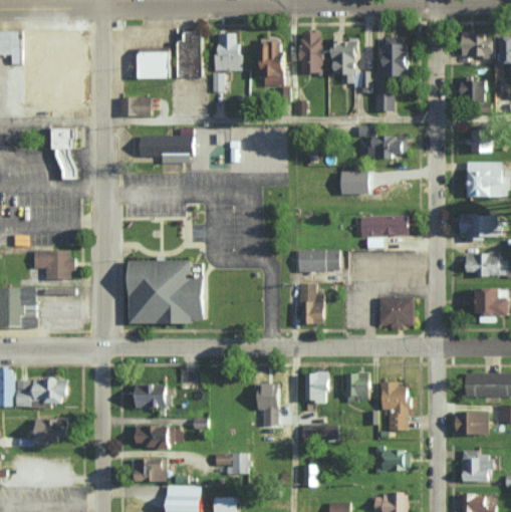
[(0,32),(24,32),(24,65),(11,64),(11,56),(6,56),(6,59),(2,59),(2,57),(0,57),(0,32)]
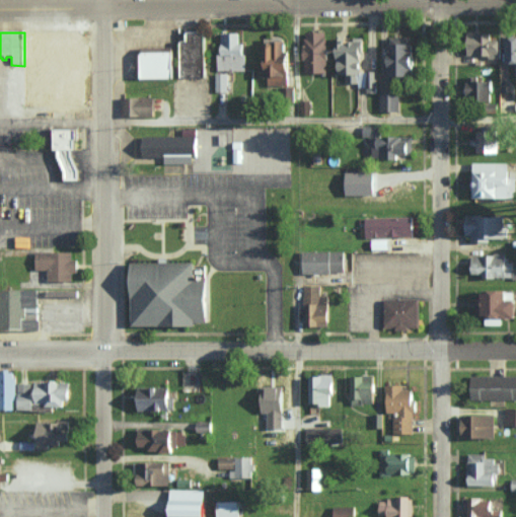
[(24,32),(43,33),(43,46),(43,108),(24,108),(24,66),(24,32)]
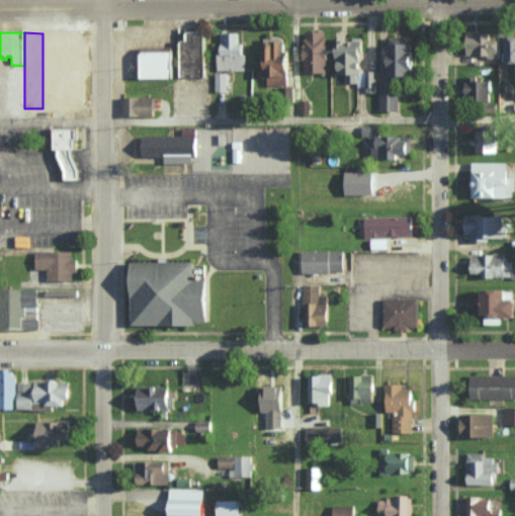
[(43,46),(51,46),(51,112),(78,112),(78,32),(43,33),(43,46)]
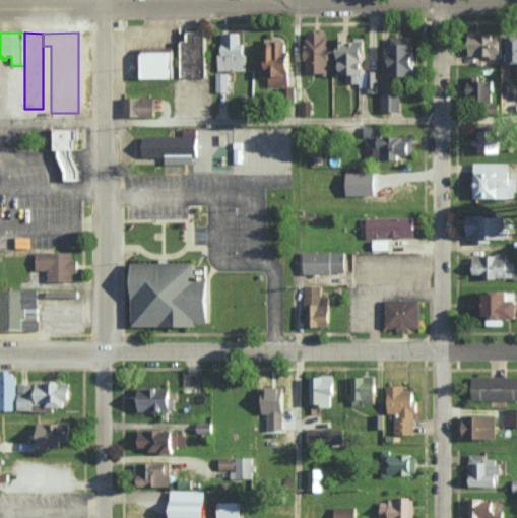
[(179,79),(203,78),(202,33),(185,33),(185,42),(179,42),(179,79)]
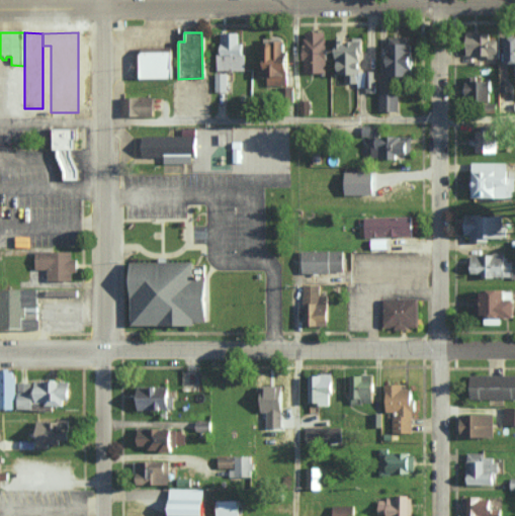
[(325,73),(324,32),(302,33),(303,74),(325,73)]
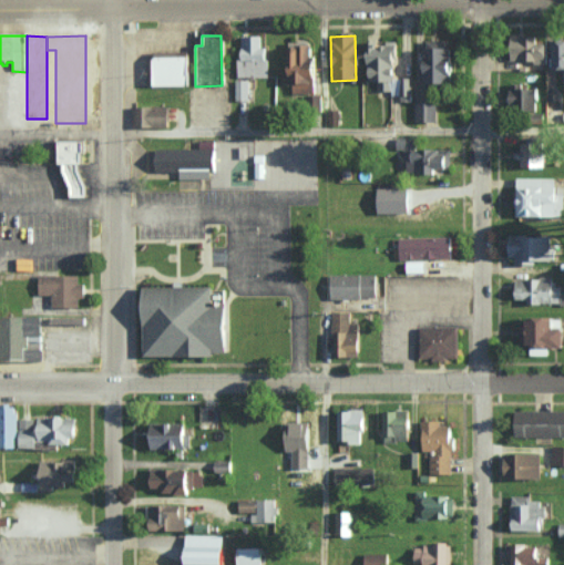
[(235,79),(265,78),(265,48),(258,48),(258,37),(239,37),(239,61),(234,61),(235,79)]
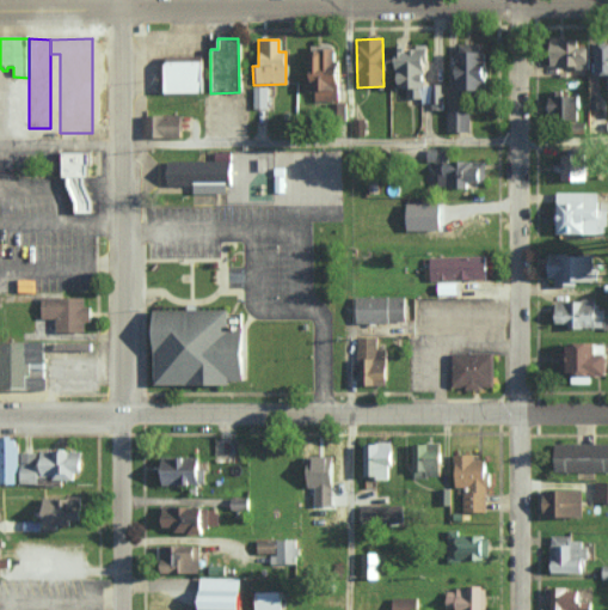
[(588,48),(575,47),(576,40),(548,40),(547,67),(588,68),(588,48)]
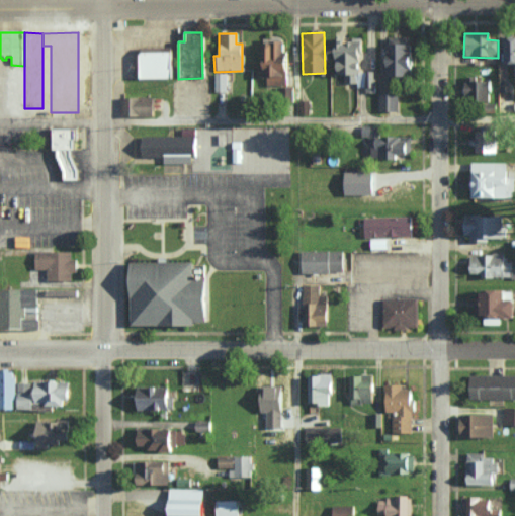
[(411,37),(385,38),(387,77),(412,76),(411,37)]
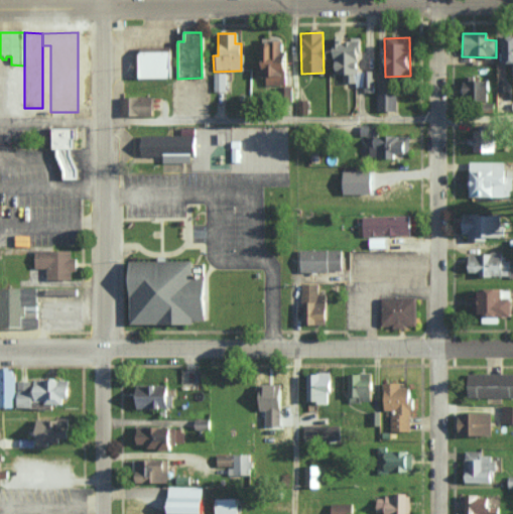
[(511,77),(512,76),(512,37),(502,38),(502,63),(511,63),(511,77)]
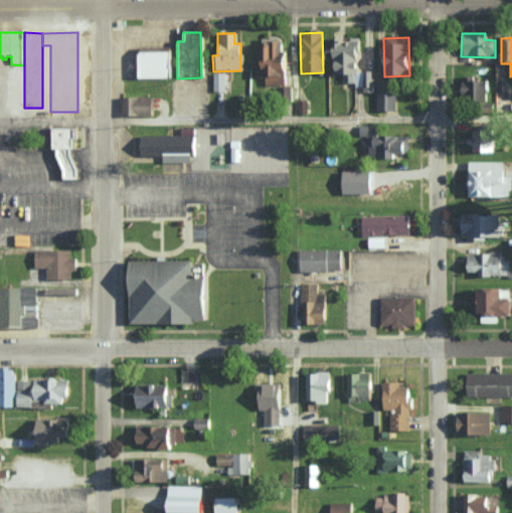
[(332,75),(339,75),(340,84),(352,83),(353,89),(366,88),(365,71),(358,72),(357,40),(338,41),(338,38),(331,39),(332,75)]
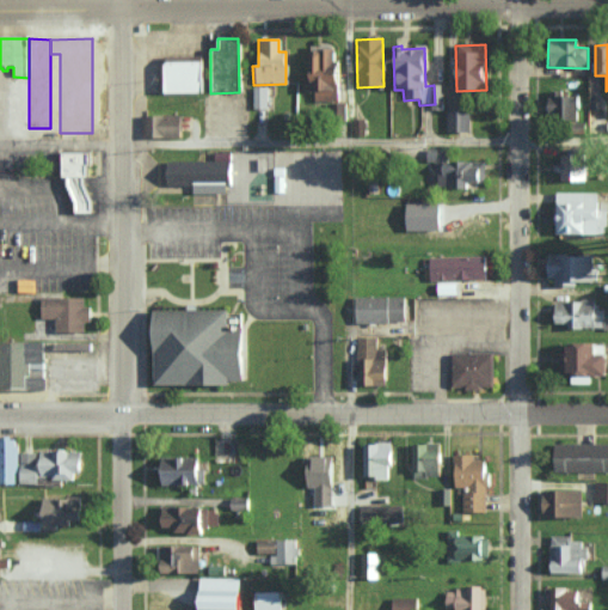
[(338,103),(339,63),(331,63),(332,48),(311,48),(309,103),(338,103)]
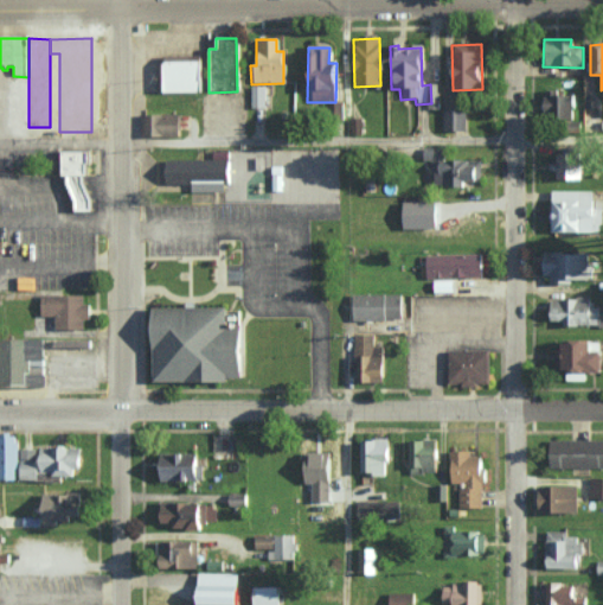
[(203,94),(160,94),(159,64),(164,58),(203,58),(203,94)]
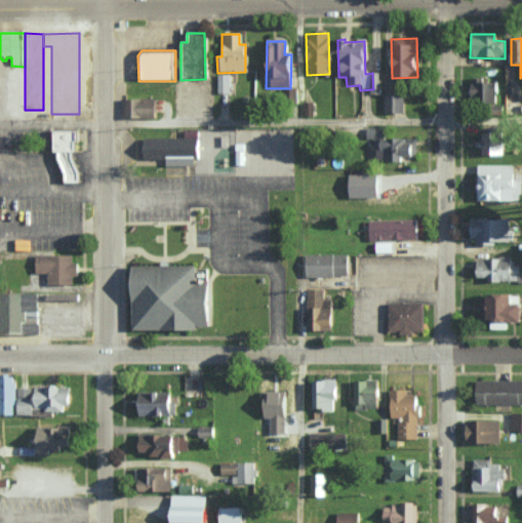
[(215,94),(228,94),(227,75),(215,76),(215,94)]
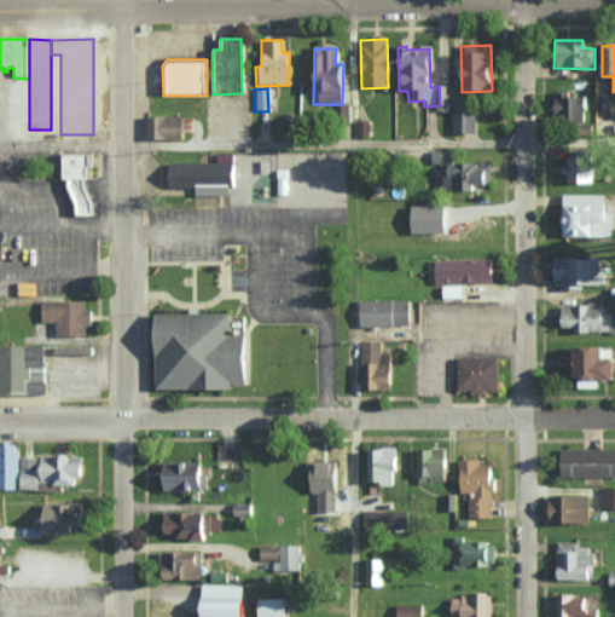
[(584,98),(563,97),(563,92),(553,92),(552,120),(584,121),(584,98)]
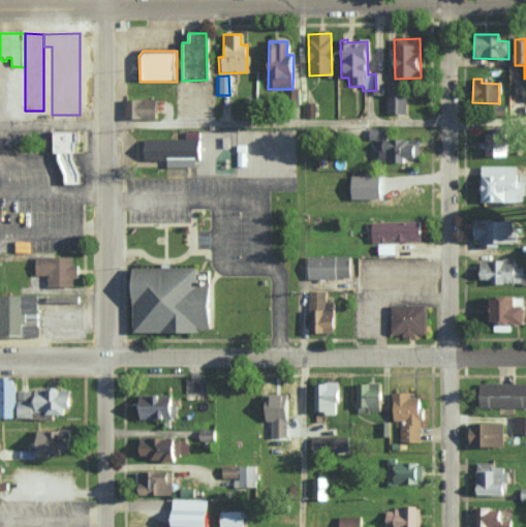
[(385,115),(405,114),(405,95),(384,96),(385,115)]
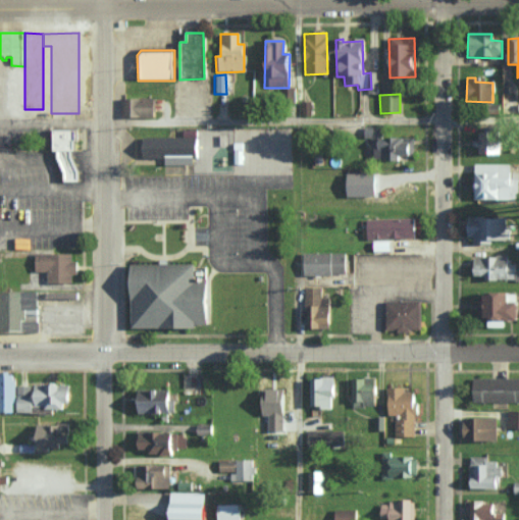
[(119,99),(152,98),(153,119),(119,119),(119,99)]
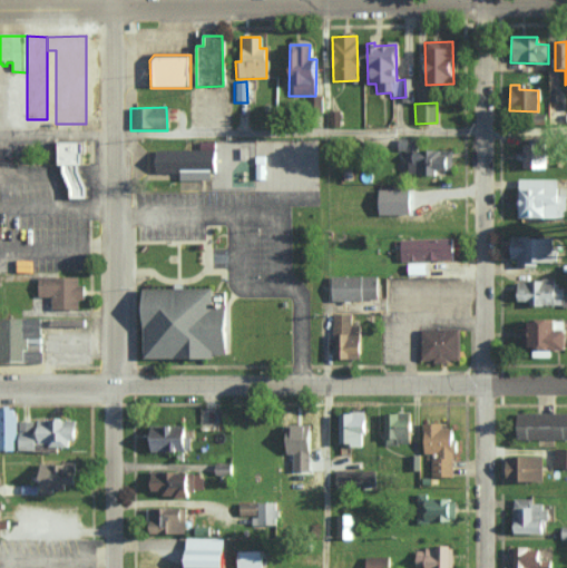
[(451,152),(414,150),(414,139),(397,139),(397,152),(403,152),(403,165),(408,165),(407,175),(434,176),(434,170),(450,170),(451,152)]
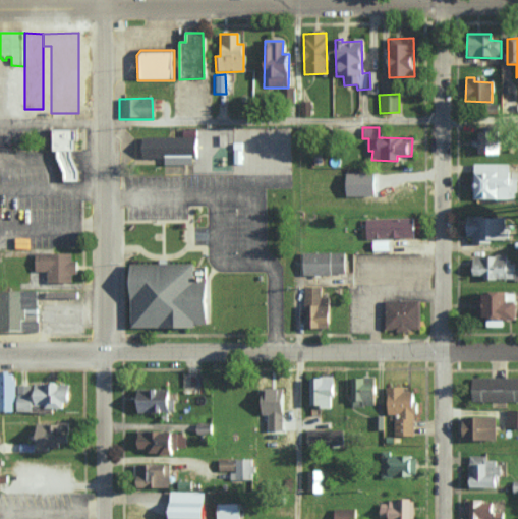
[(139,138),(139,159),(162,159),(163,165),(190,165),(190,158),(194,158),(194,130),(179,130),(179,138),(139,138)]
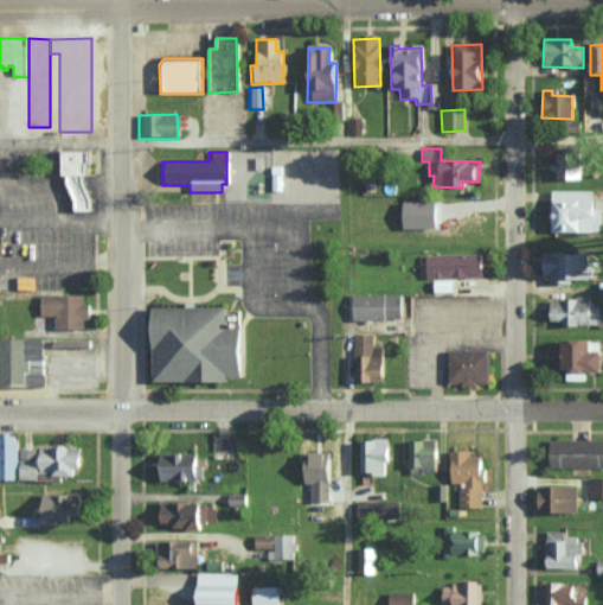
[(63,153),(63,179),(68,179),(68,186),(76,204),(76,215),(95,214),(94,202),(85,185),(85,179),(89,179),(89,167),(91,167),(91,153),(63,153)]
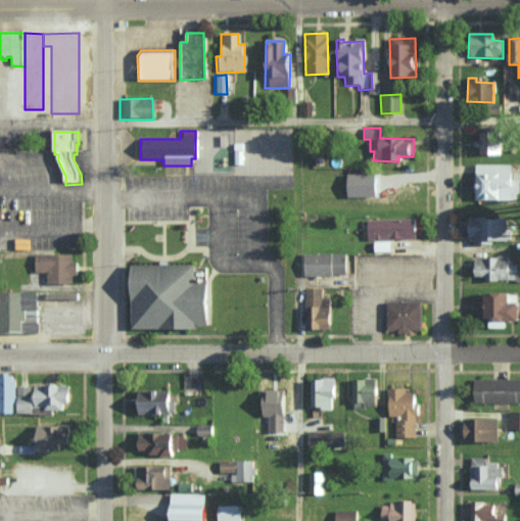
[(240,166),(240,146),(232,146),(232,166),(240,166)]
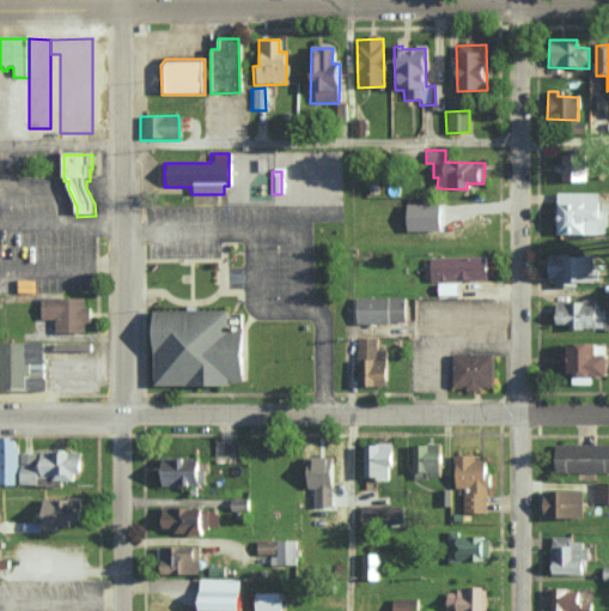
[(600,194),(555,193),(554,235),(598,236),(600,194)]
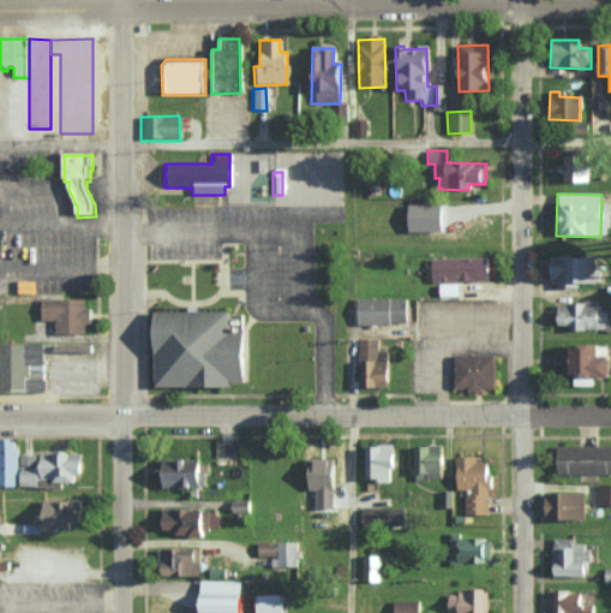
[(551,287),(579,289),(579,284),(594,284),(595,257),(551,257),(551,287)]
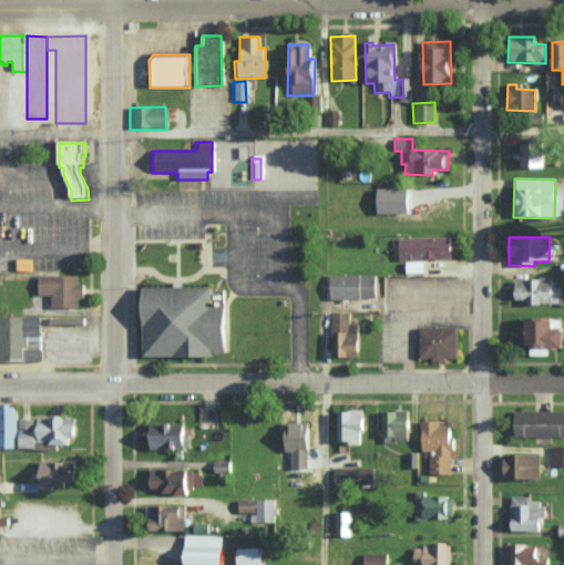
[(398,260),(449,259),(449,238),(397,239),(398,260)]
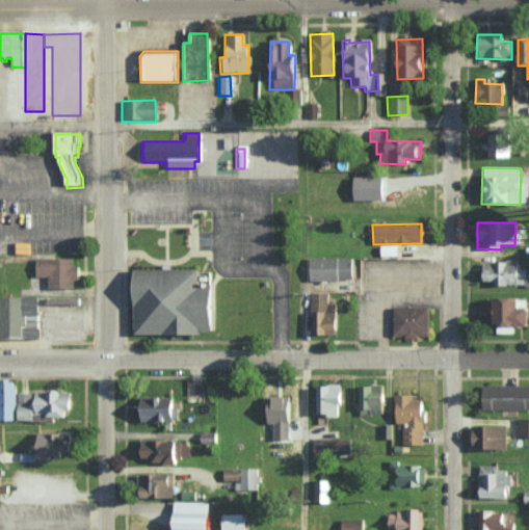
[(378,247),(378,257),(396,257),(395,247),(378,247)]
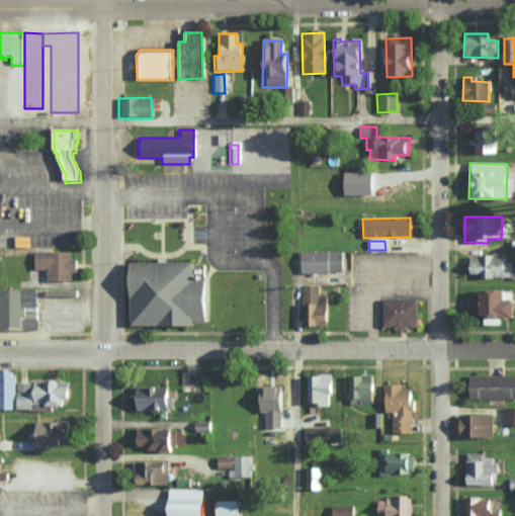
[(341,252),(299,253),(301,274),(342,273),(341,252)]
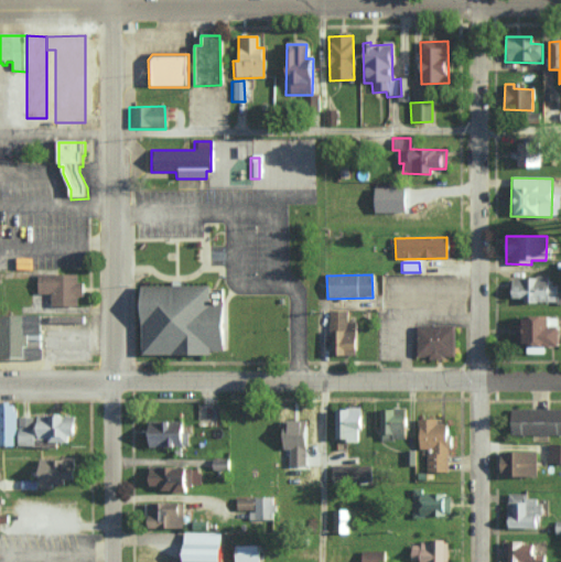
[(38,277),(38,295),(52,295),(52,309),(78,309),(78,299),(84,299),(84,284),(78,284),(78,277),(38,277)]
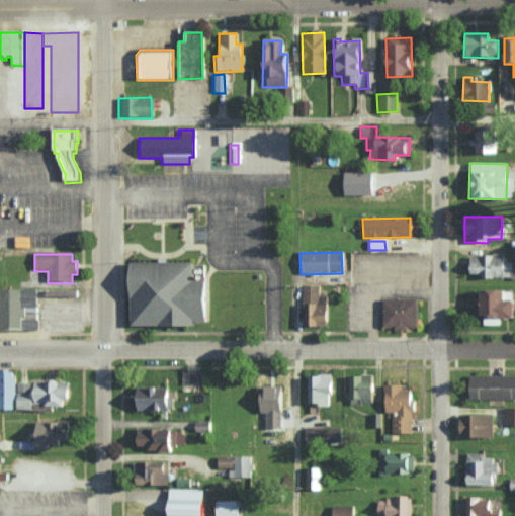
[(468,256),(468,274),(479,274),(479,278),(514,278),(514,263),(504,263),(504,256),(468,256)]
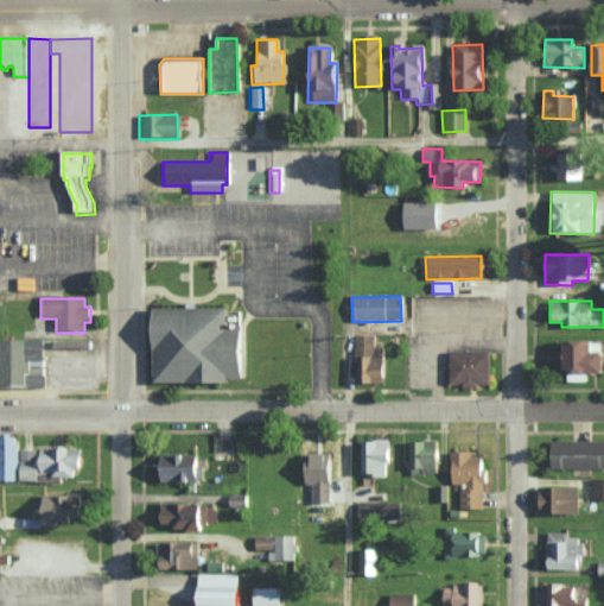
[(152,309),(152,386),(229,385),(229,380),(242,380),(242,327),(229,327),(229,309),(152,309)]
